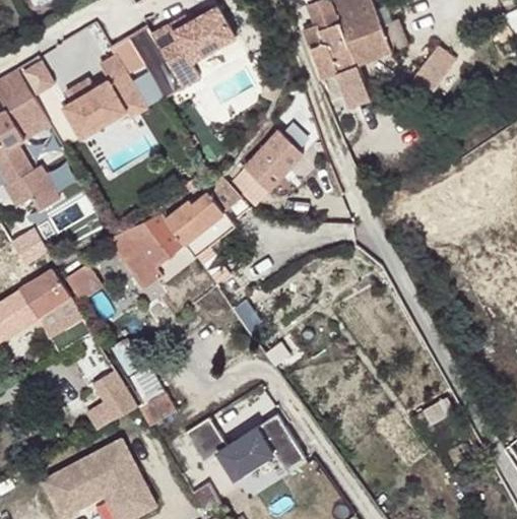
[(317,0),(315,1),(307,4),(314,22),(302,28),(323,79),(337,72),(351,104),(373,96),(360,63),(407,44),(397,19),(382,26),(371,0),(317,0)]
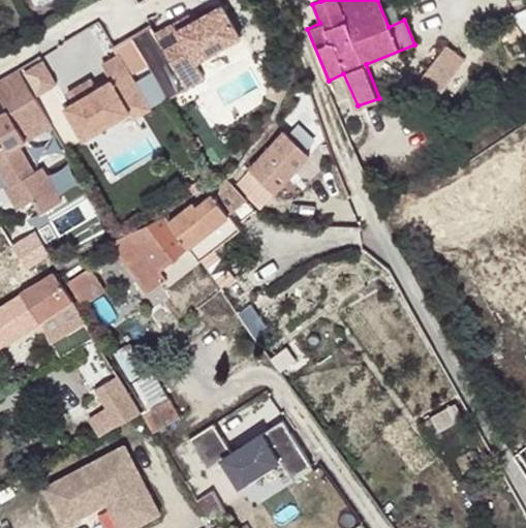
[(174,25),(156,35),(186,90),(204,80),(195,64),(241,38),(223,6),(194,23),(178,32),(174,25)]
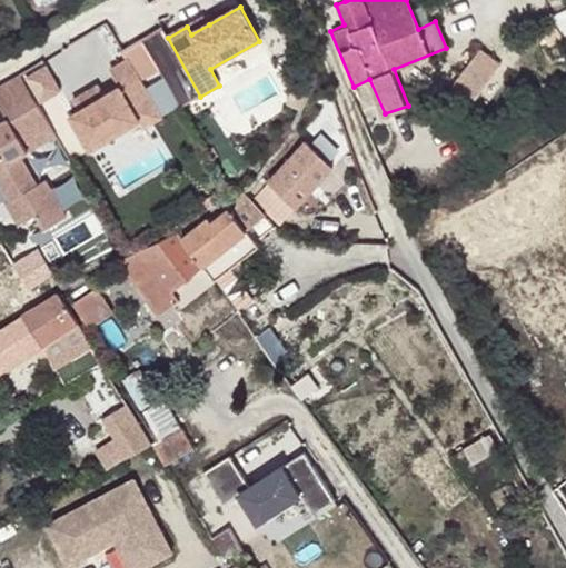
[(205,17),(187,27),(191,35),(209,25),(205,17)]
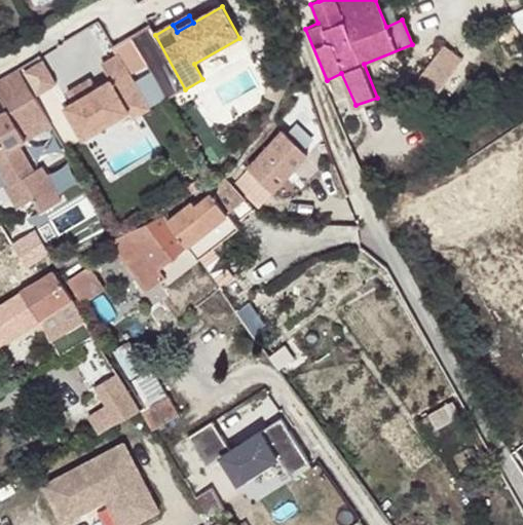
[(73,101),(66,106),(83,137),(129,112),(124,102),(141,92),(131,74),(147,65),(133,38),(114,48),(118,55),(104,64),(112,79),(97,88),(73,101)]
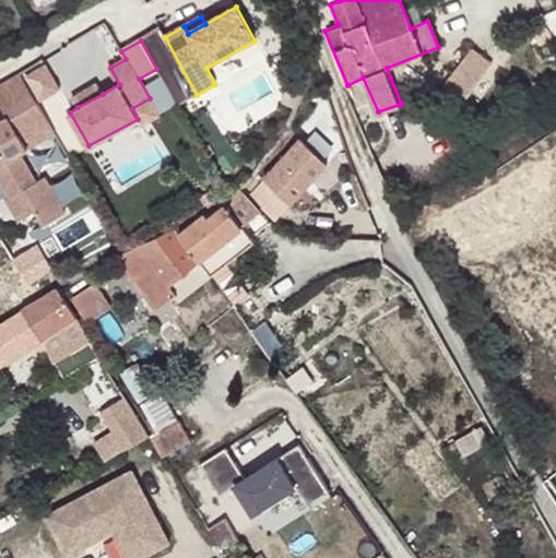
[(449,73),(460,80),(468,69),(482,62),(475,49),(459,56),(449,73)]
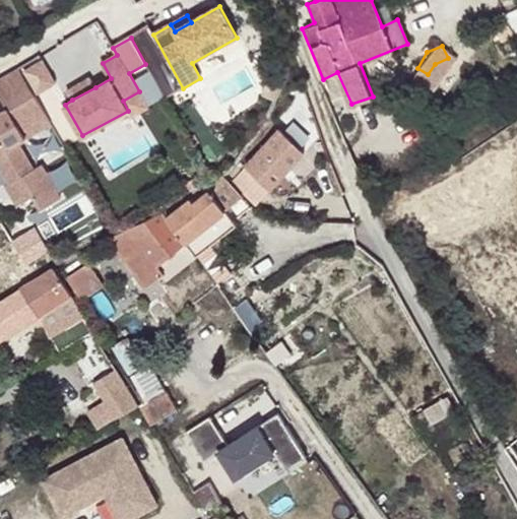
[(0,93),(8,108),(10,113),(37,98),(20,67),(0,78),(0,93)]
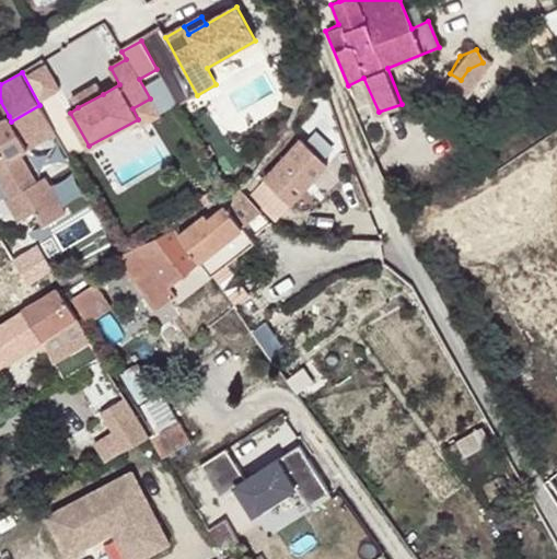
[(434,97),(448,113),(474,93),(461,80),(450,73),(434,97)]
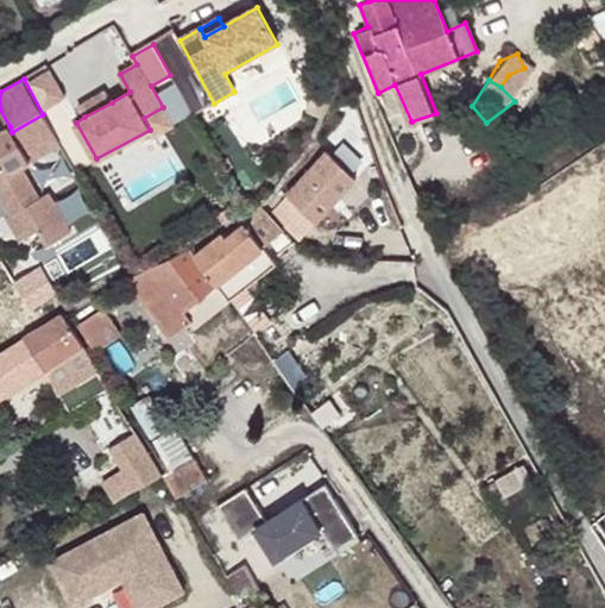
[(84,117),(112,102),(106,91),(79,106),(84,117)]
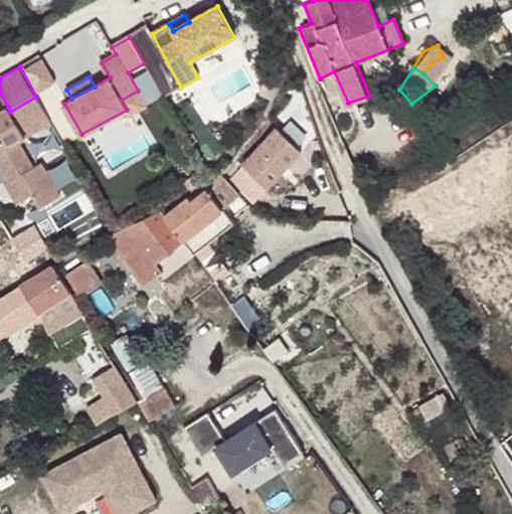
[(147,107),(138,91),(122,100),(127,110),(131,115),(147,107)]
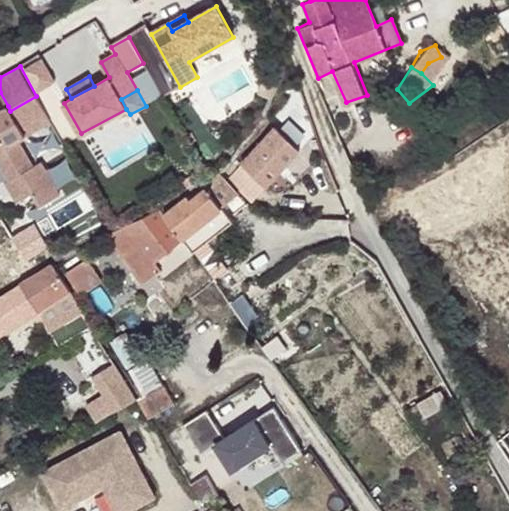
[(8,106),(0,110),(0,161),(10,179),(7,181),(18,200),(33,191),(28,183),(47,171),(41,160),(34,165),(18,139),(50,120),(36,96),(10,111),(8,106)]
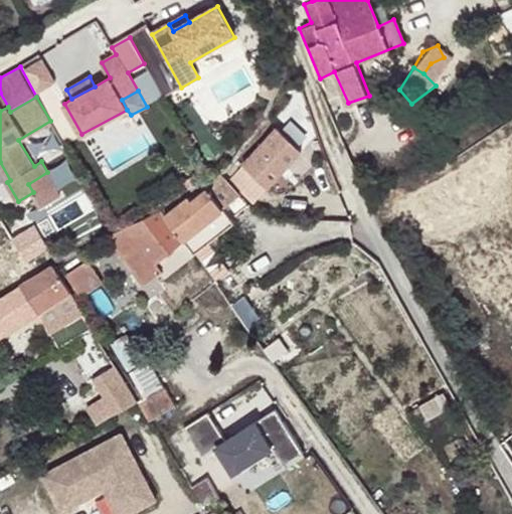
[(228,164),(257,192),(309,144),(281,116),(228,164)]
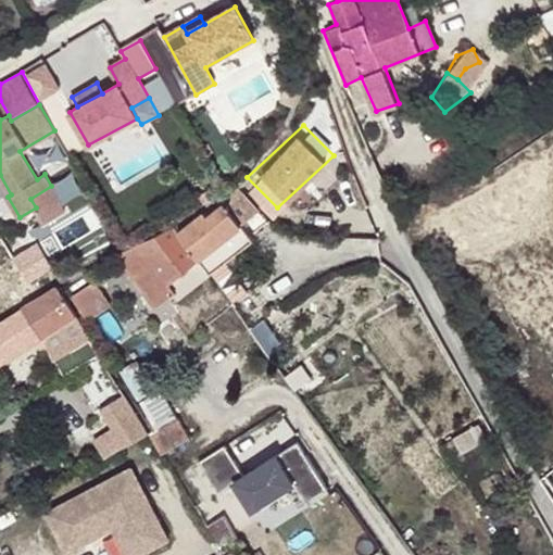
[(277,207),(247,177),(236,190),(263,223),(277,210),(277,207)]
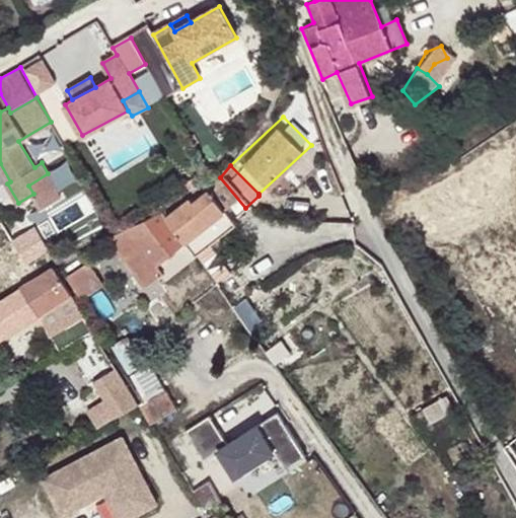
[(48,173),(28,186),(33,194),(42,207),(61,195),(48,173)]
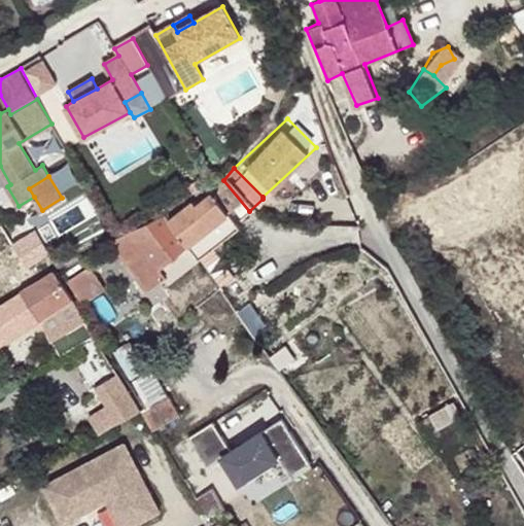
[(235,223),(249,211),(223,180),(194,205),(189,201),(166,220),(186,247),(194,257),(230,229),(222,219),(228,215),(235,223)]
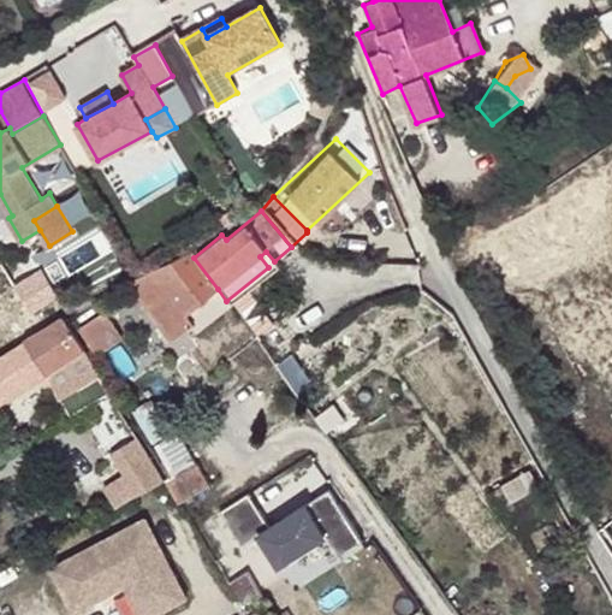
[(194,258),(189,252),(126,284),(171,341),(191,324),(184,315),(218,289),(194,258)]
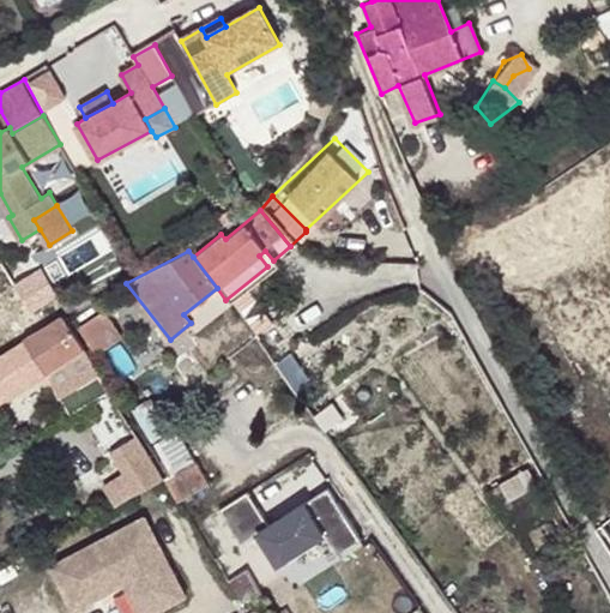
[(7,278),(0,282),(0,332),(29,314),(7,278)]
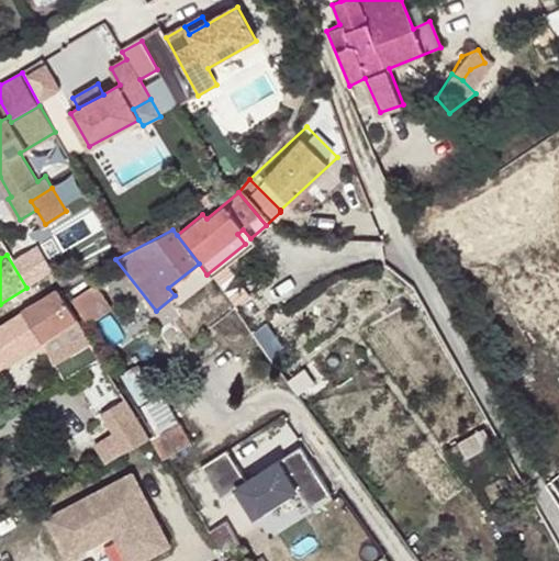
[(207,275),(199,264),(168,288),(175,295),(181,302),(211,280),(207,275)]
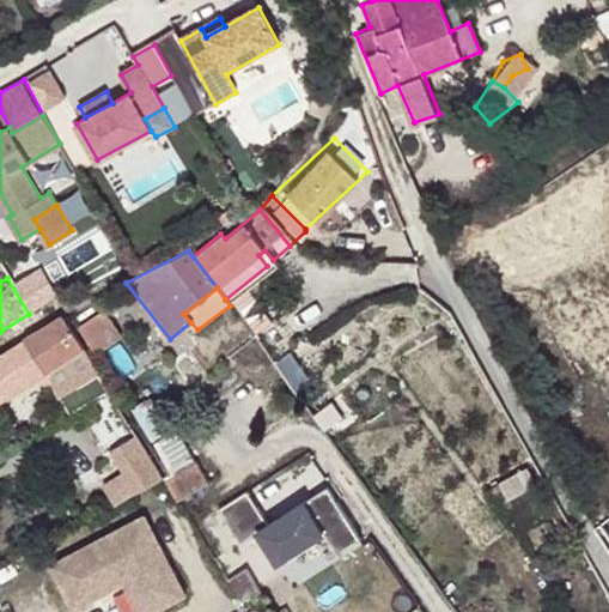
[(60,319),(24,340),(44,373),(71,413),(107,392),(60,319)]
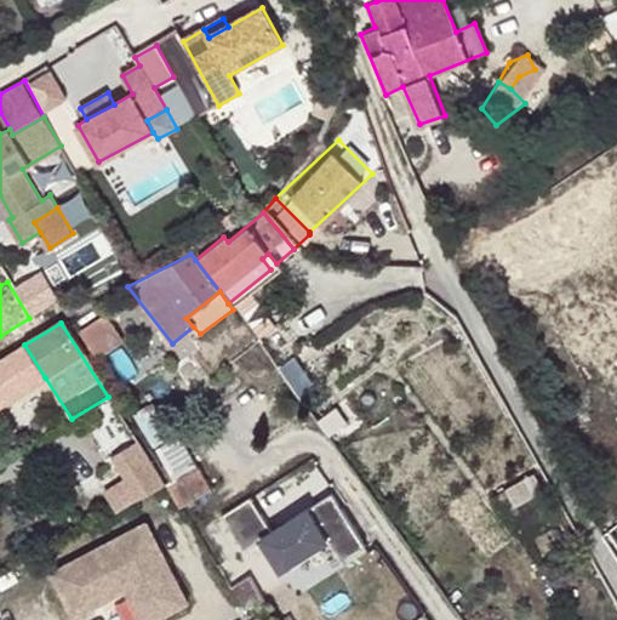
[(0,404),(35,384),(45,377),(24,345),(0,359),(0,404)]
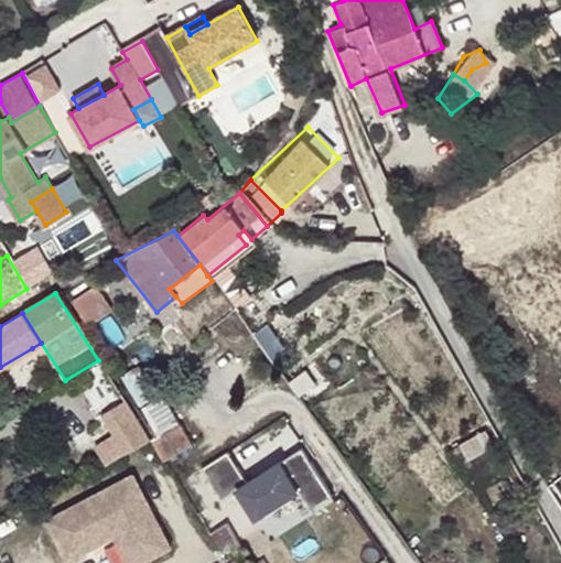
[(46,356),(41,343),(32,348),(38,359),(46,356)]
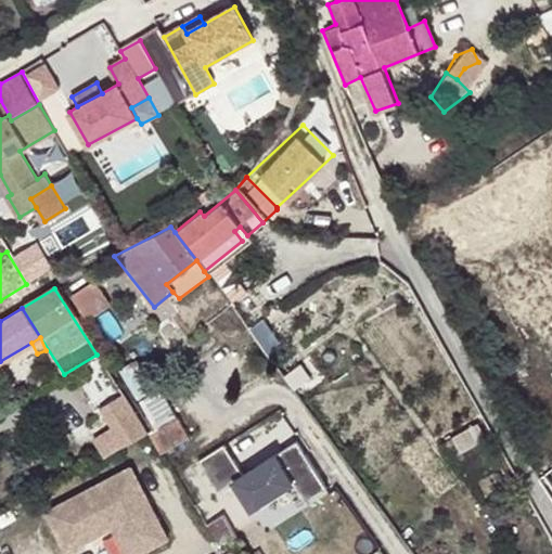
[(133,361),(119,371),(137,399),(153,388),(133,361)]
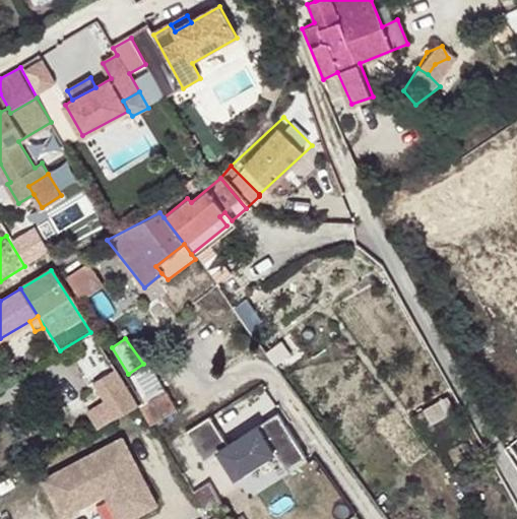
[(113,420),(138,405),(99,344),(74,360),(113,420)]
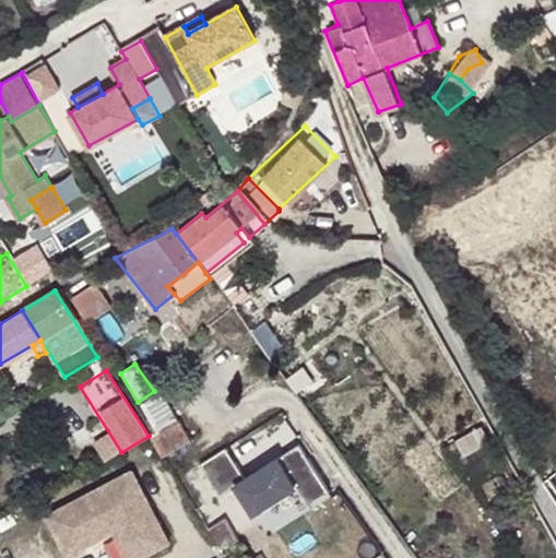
[(138,410),(153,434),(174,420),(158,398),(138,410)]
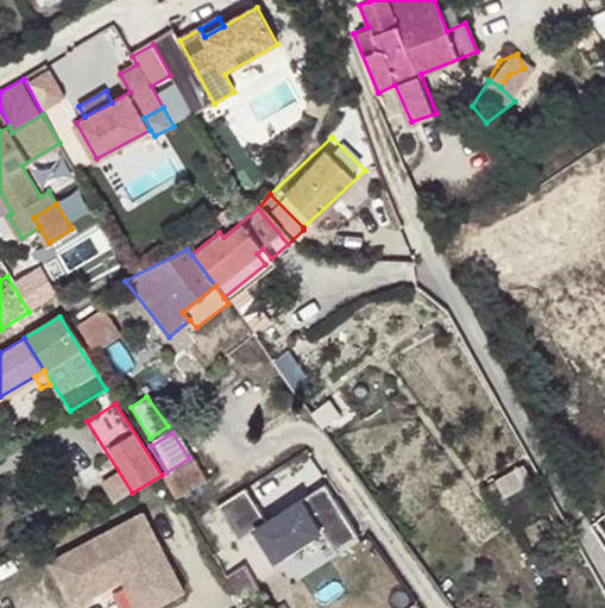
[(166,472),(162,475),(175,497),(203,481),(189,458),(166,472)]
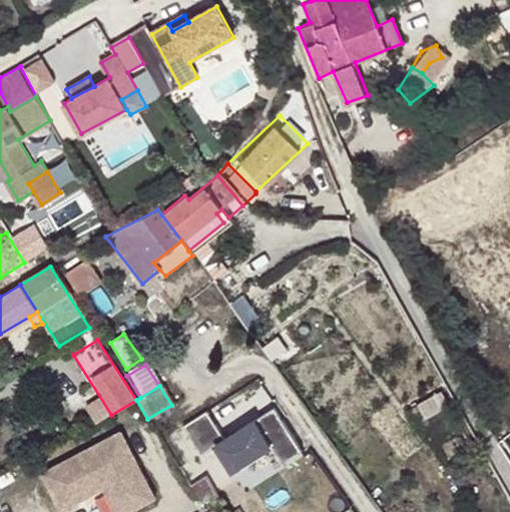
[(439,392),(415,405),(424,420),(448,406),(439,392)]
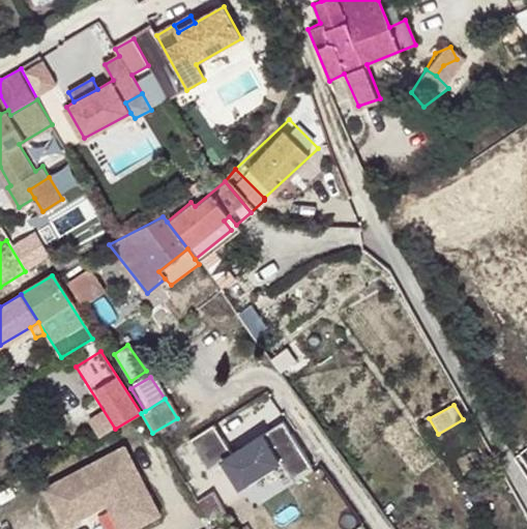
[(214,423),(189,439),(209,468),(224,459),(241,486),(281,460),(292,477),(313,465),(284,419),(233,452),(214,423)]
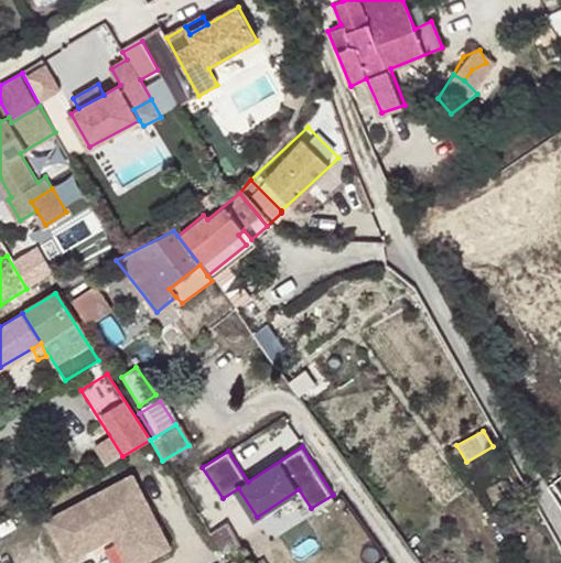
[(131,475),(45,521),(66,561),(112,536),(126,562),(139,562),(170,547),(131,475)]
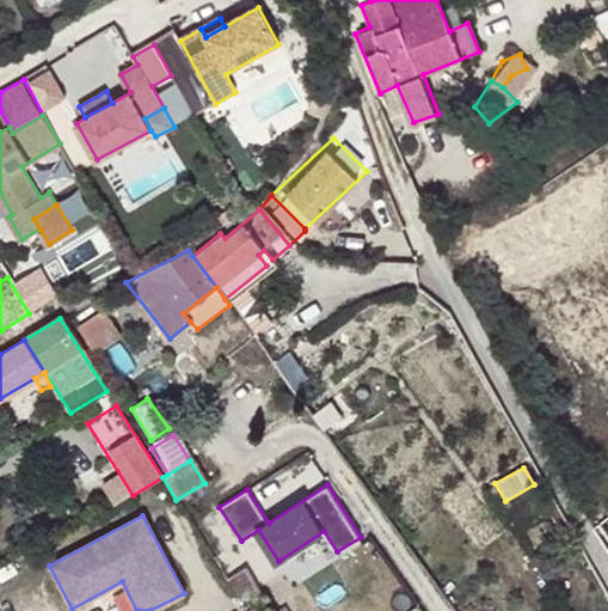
[(244,568),(227,579),(241,602),(258,592),(256,590),(244,568)]
